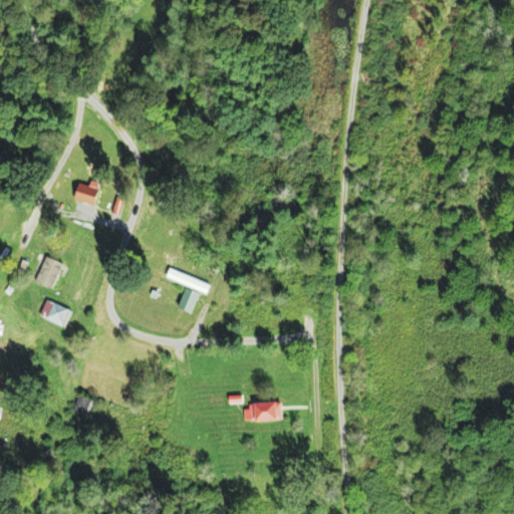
[(96,208),(75,203),(79,184),(100,189),(96,208)]
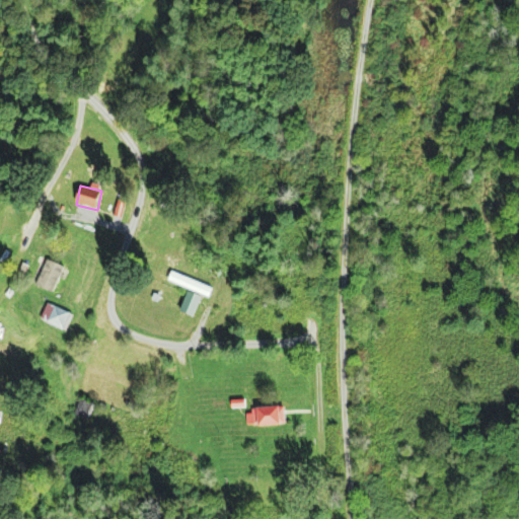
[(54,291),(40,285),(50,260),(64,266),(54,291)]
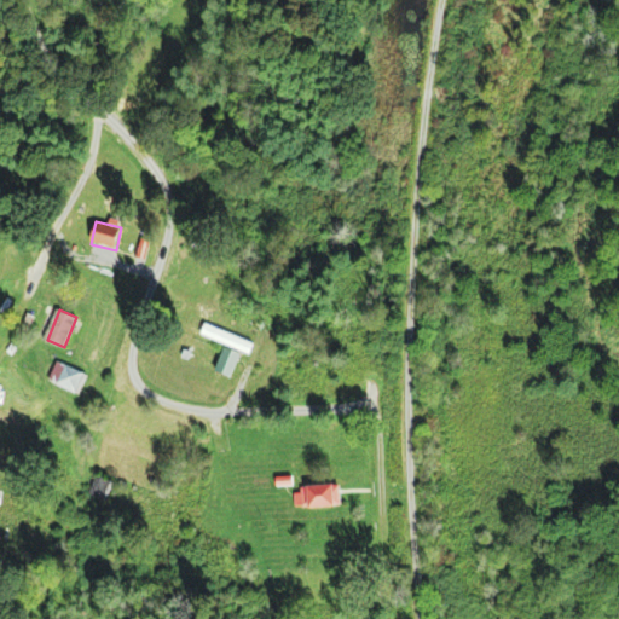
[(200,333),(204,323),(254,345),(250,354),(200,333)]
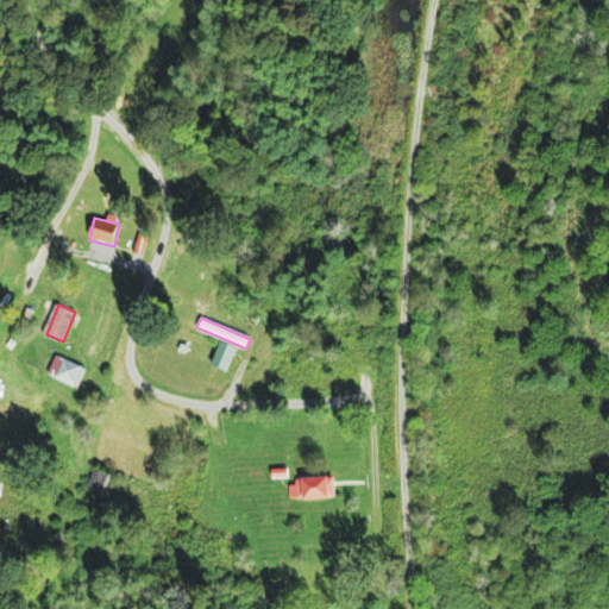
[(228,371),(212,364),(221,340),(238,347),(228,371)]
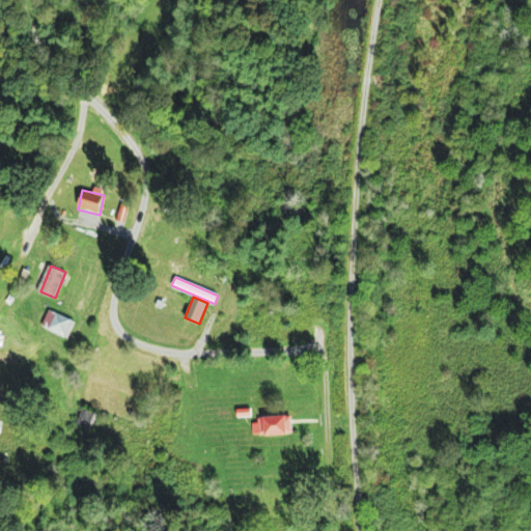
[(49,307),(78,322),(70,338),(40,324),(49,307)]
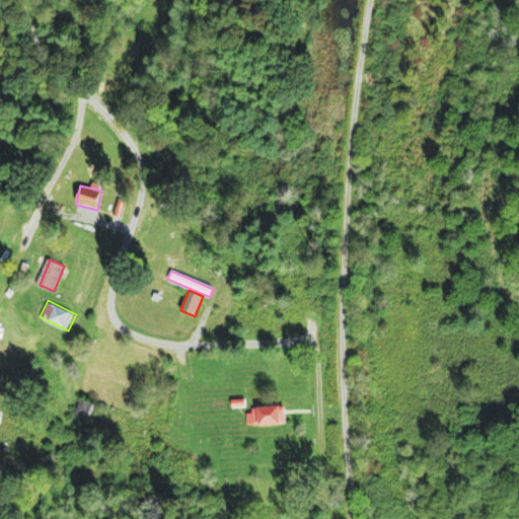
[(80,397),(93,402),(87,419),(75,414),(80,397)]
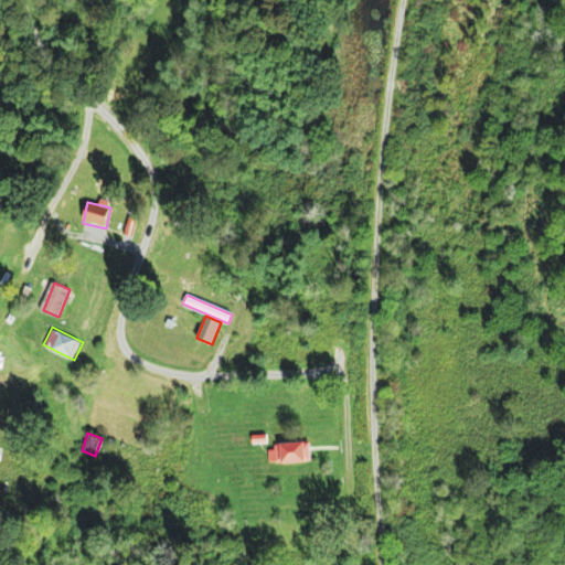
[(277,466),(276,446),(309,444),(311,464),(277,466)]
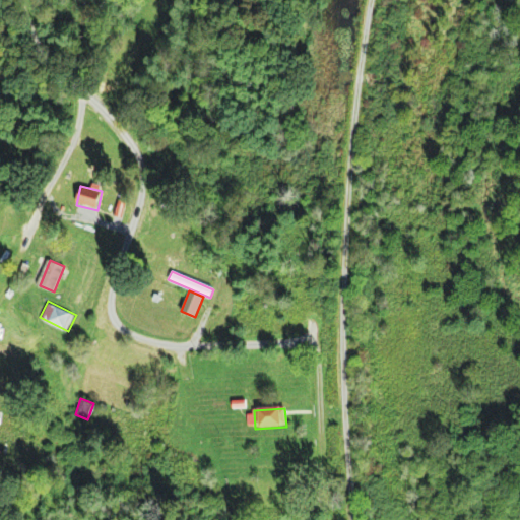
All buildings are outlined.
